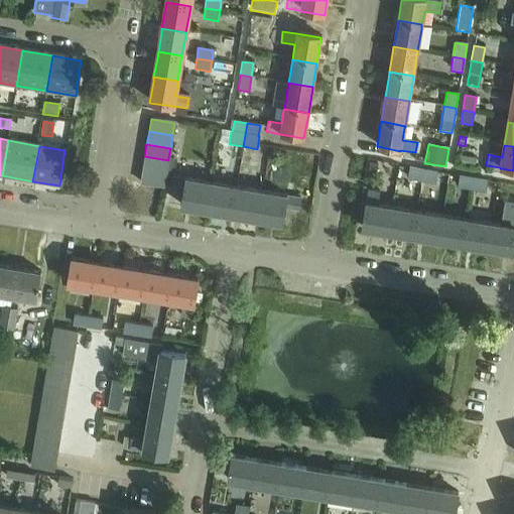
[(144,158),(142,169),(165,174),(166,170),(168,160),(144,156),(144,158)]
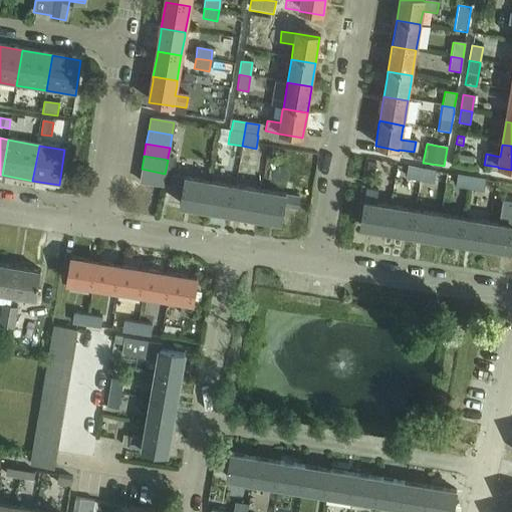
[(366,164),(364,175),(373,177),(374,166),(366,164)]
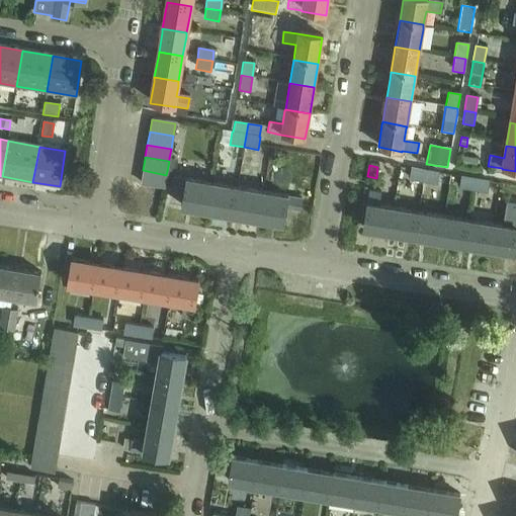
[(411,168),(409,180),(423,182),(425,171),(411,168)]
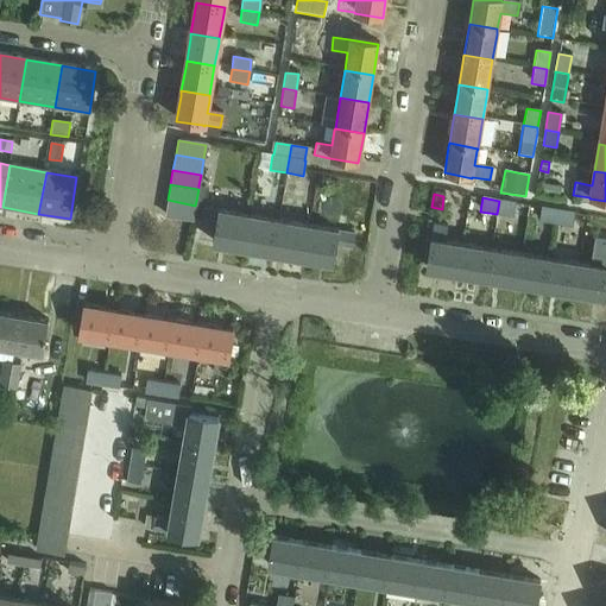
[(165,215),(165,216),(193,221),(195,206),(168,200),(165,215)]
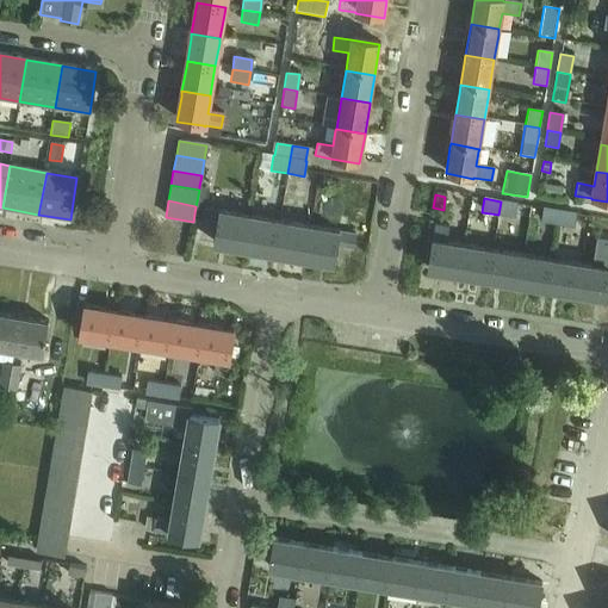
[(501,202),(498,215),(503,216),(516,218),(517,205),(506,203),(501,202)]
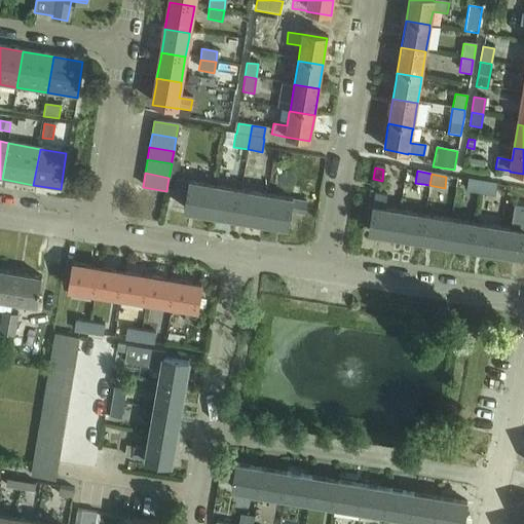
[(480,194),(481,183),(468,180),(465,192),(480,194)]
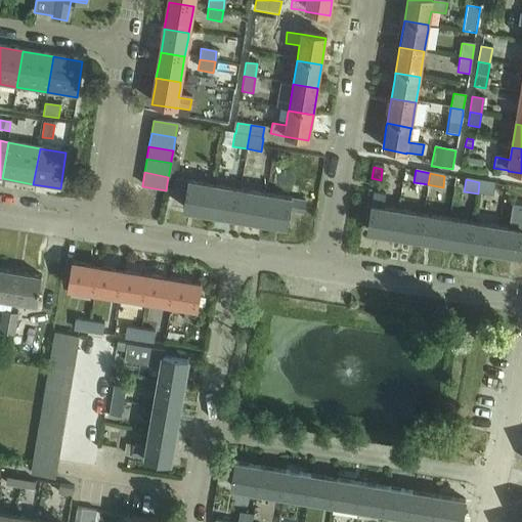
[(175,180),(173,192),(186,194),(184,210),(211,215),(216,187),(188,182),(188,183),(175,180)]
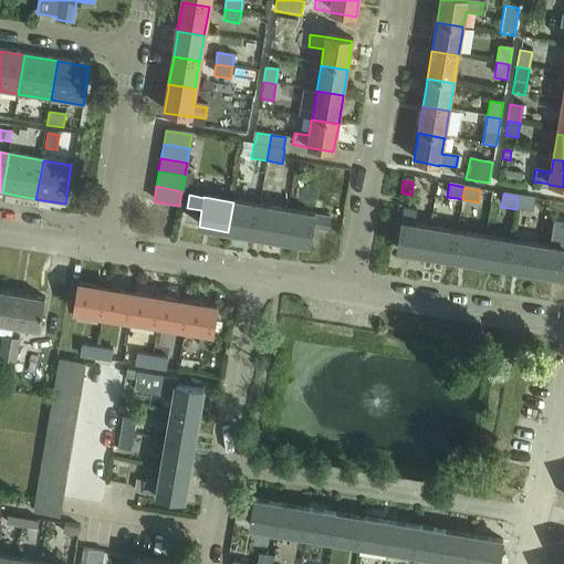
[(518,197),(517,209),(532,212),(534,199),(518,197)]
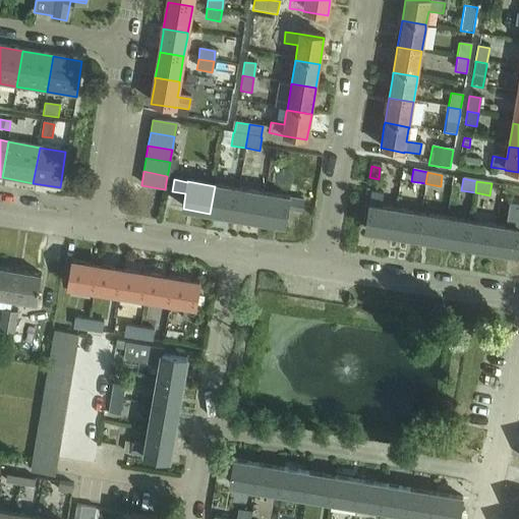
[(215,186),(210,214),(212,214),(233,218),(238,189),(217,186),(215,186)]
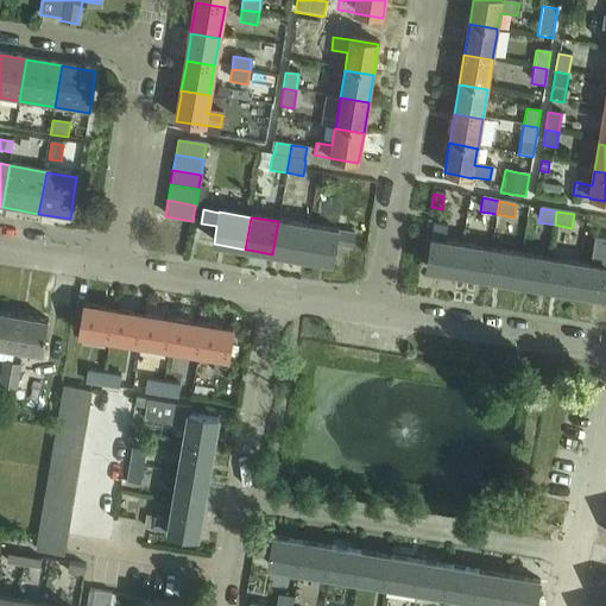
[(278,221),(272,254),(276,254),(303,259),(308,227),(281,222),(278,221)]
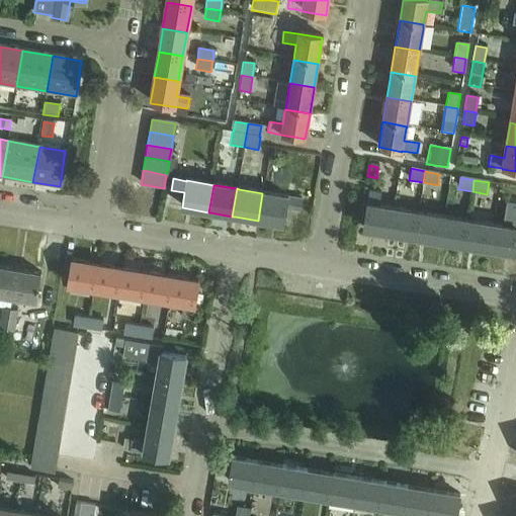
[(366,204),(362,230),(389,234),(392,208),(378,206),(380,192),(369,191),(367,204),(366,204)]
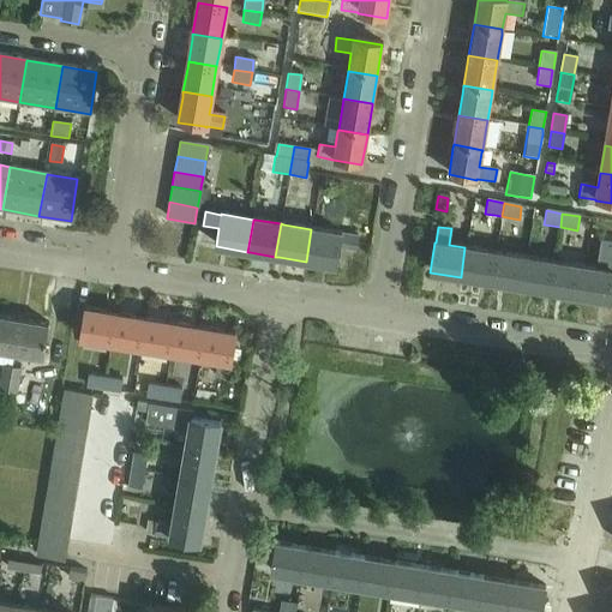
[(311,229),(306,262),(309,262),(335,267),(339,249),(354,251),(357,238),(341,235),(341,234),(313,229),(311,229)]
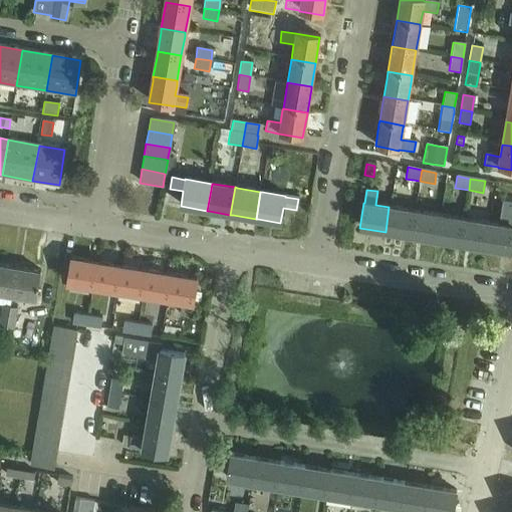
[(488,224),(484,248),(487,248),(511,252),(511,242),(511,202),(502,201),(498,223),(498,225),(490,224),(488,224)]
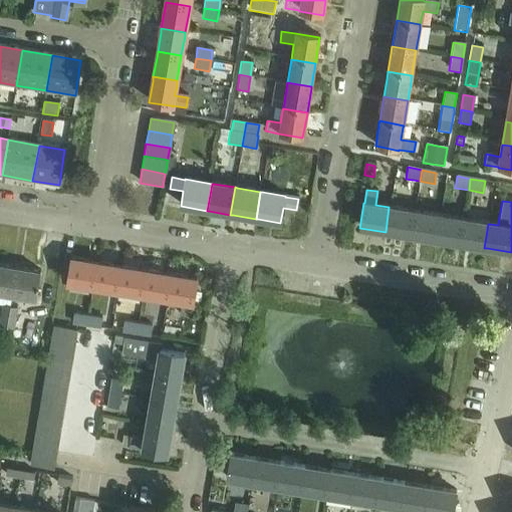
[(389,207),(386,232),(387,232),(411,236),(415,212),(392,208),(389,207)]
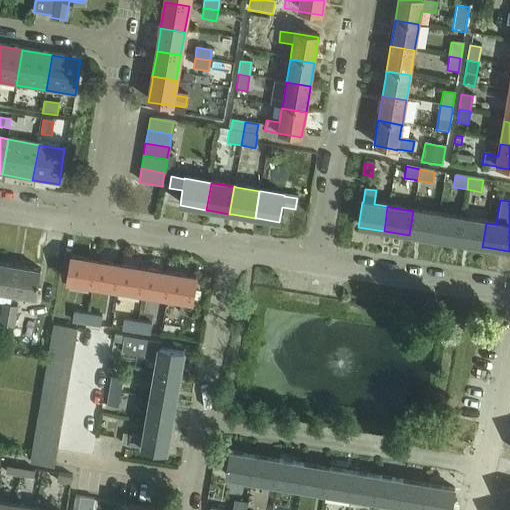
[(413,211),(409,235),(411,235),(434,239),(437,215),(415,211),(413,211)]
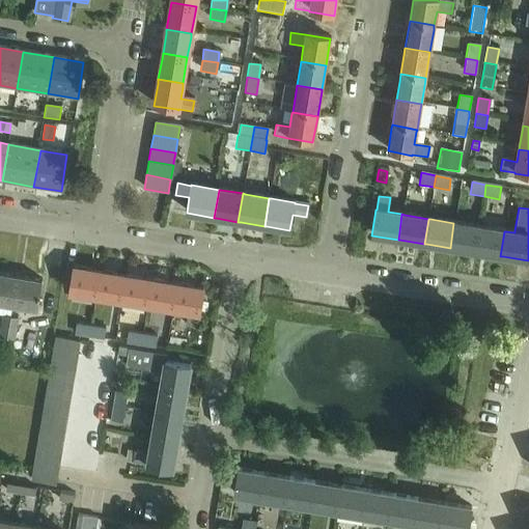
[(453,223),(450,248),(451,248),(476,252),(479,227),(454,223),(453,223)]
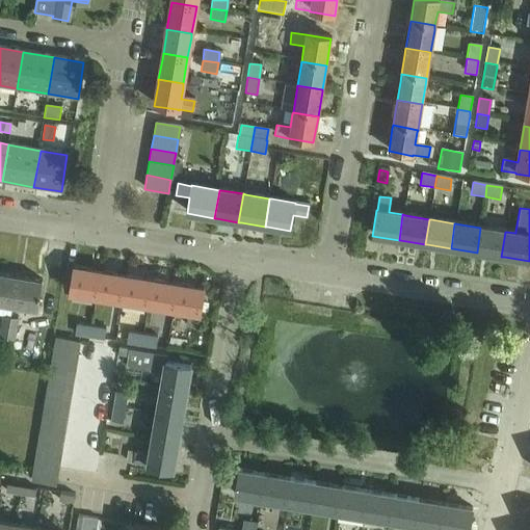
[(480,228),(477,253),(478,253),(501,257),(505,232),(480,228)]
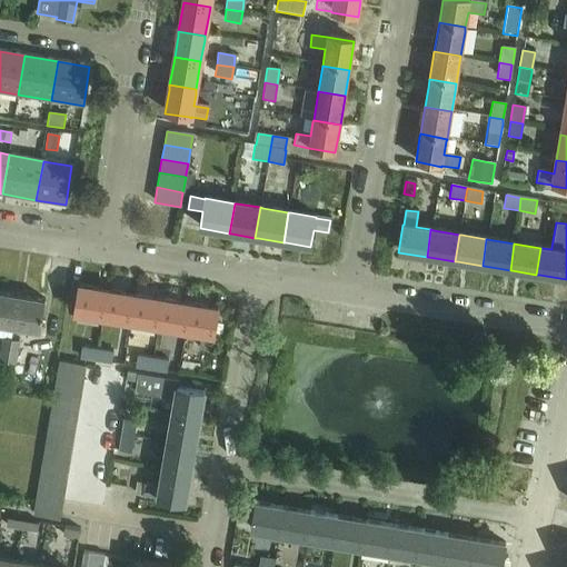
[(100,318),(107,290),(79,286),(75,314),(100,318)]
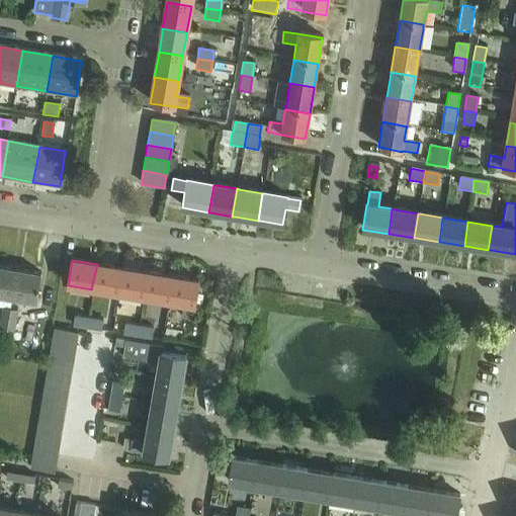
[(117,293),(120,268),(97,264),(91,289),(117,293)]
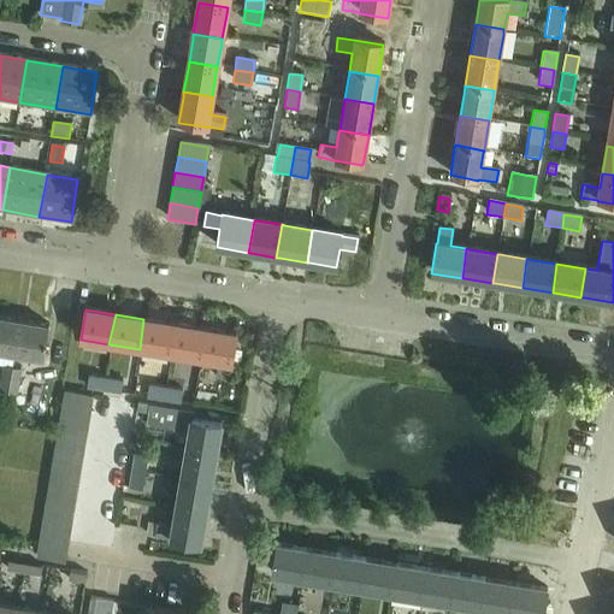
[(0,352),(13,355),(19,322),(0,317),(0,352)]
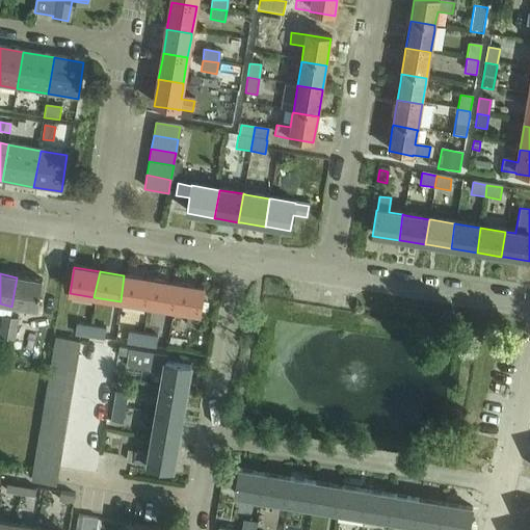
[(147,306),(151,280),(124,275),(121,301),(147,306)]
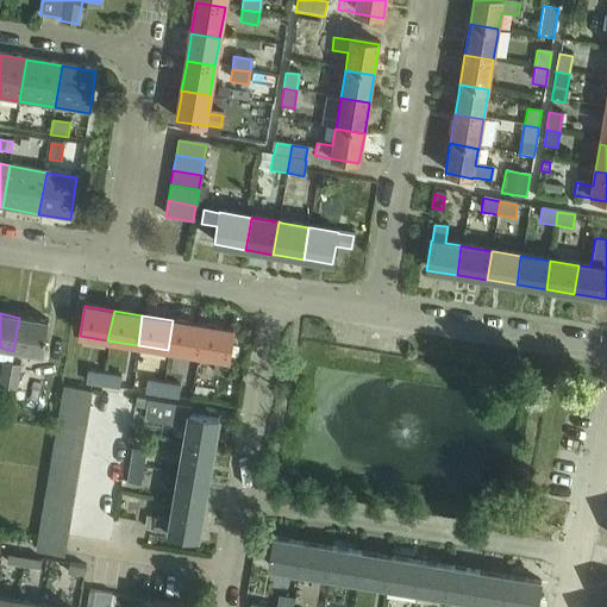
[(19,318),(13,351),(43,355),(48,323),(19,318)]
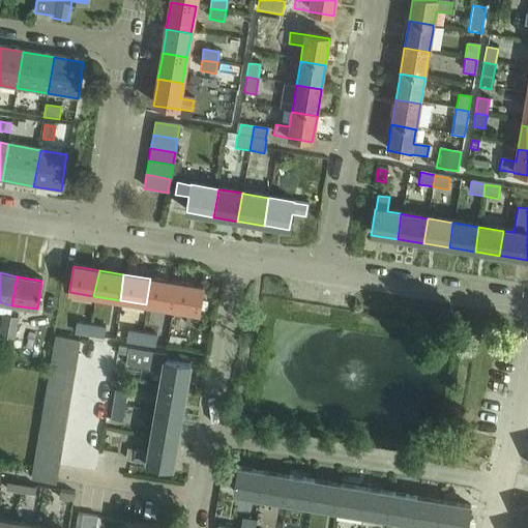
[(173,309),(176,284),(150,279),(146,304),(173,309)]
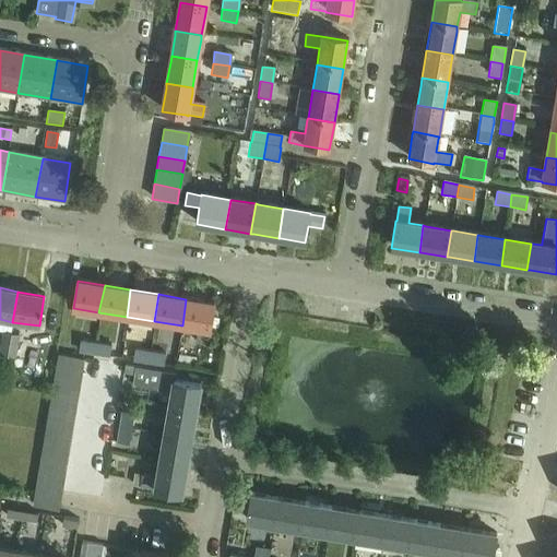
[(186,299),(182,326),(197,328),(194,343),(206,345),(209,330),(210,330),(214,304),(186,299)]
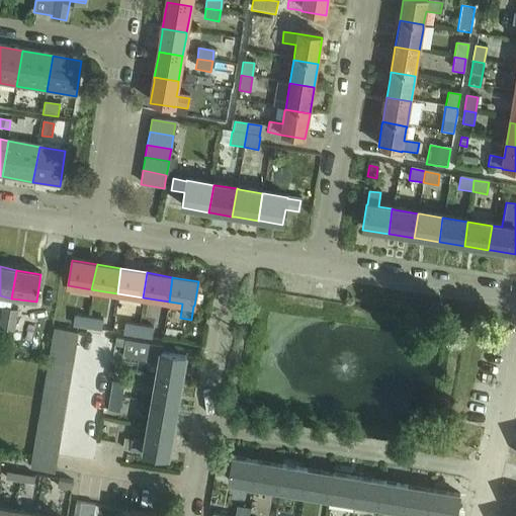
[(0,330),(14,333),(17,311),(1,309),(0,315),(0,330)]
